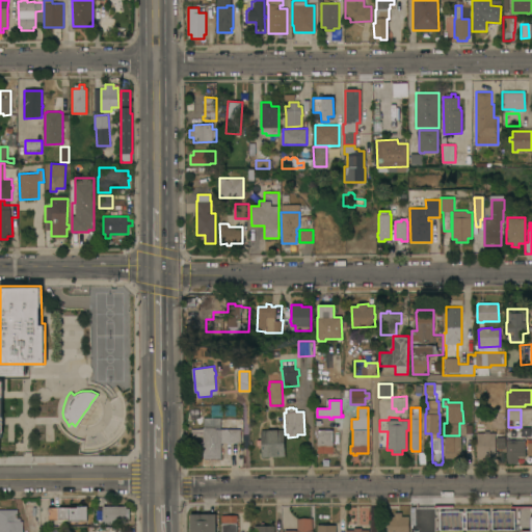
[(201,447),(201,442),(202,442),(203,427),(203,426),(206,426),(206,427),(214,427),(214,429),(239,429),(239,443),(220,443),(220,459),(203,459),(203,447),(201,447)]
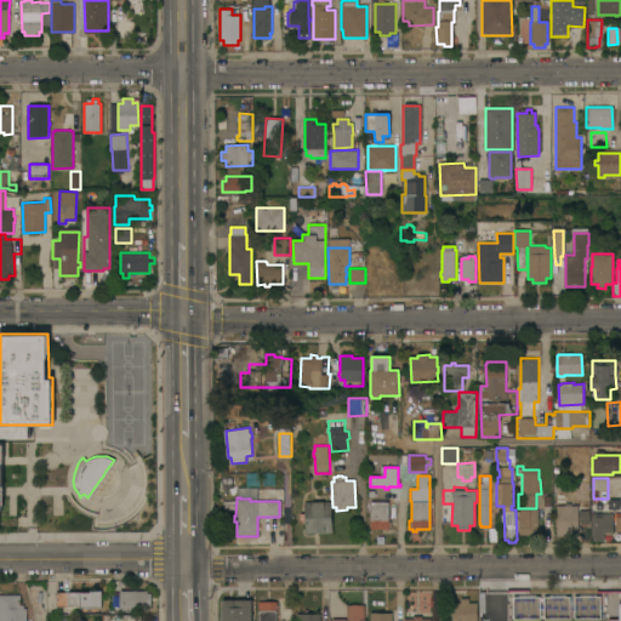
[(300,520),(300,514),(305,514),(303,502),(331,501),(332,533),(305,534),(305,520),(300,520)]
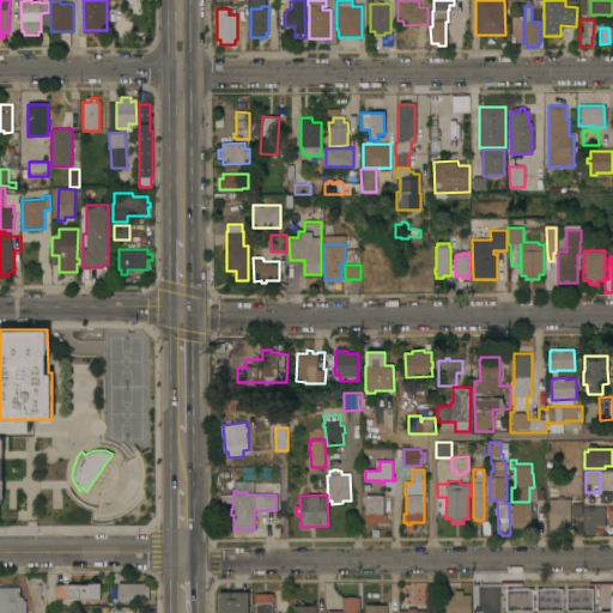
[(383,514),(384,514),(384,522),(365,522),(365,514),(366,514),(366,496),(383,495),(383,514)]
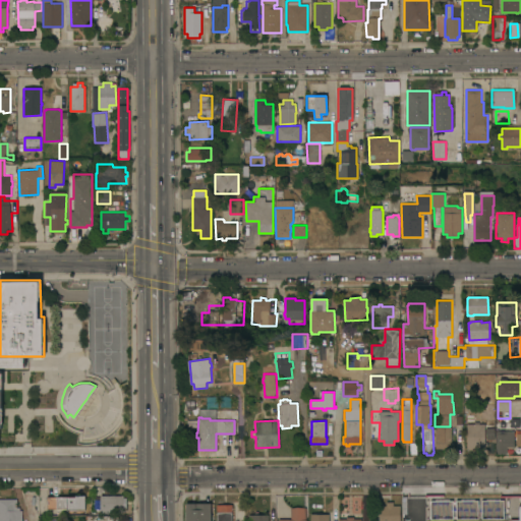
[(487,423),(488,450),(467,450),(467,423),(487,423)]
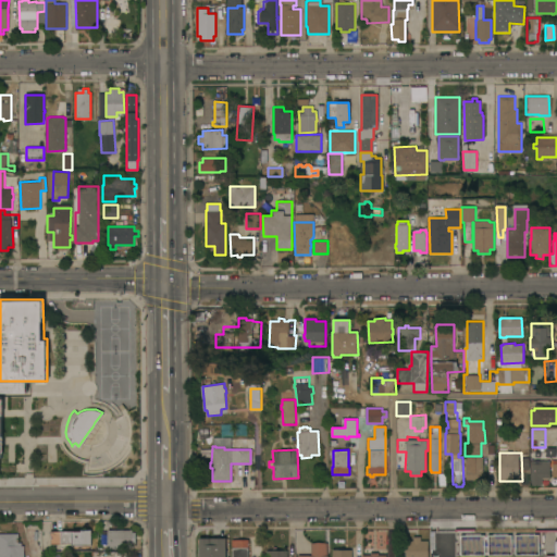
[(483,457),(483,477),(481,477),(482,481),(473,481),(473,480),(466,480),(466,457),(483,457)]
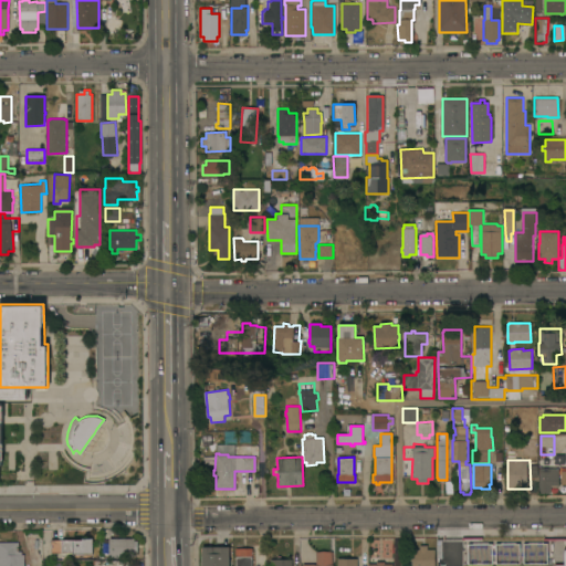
[(558,485),(551,485),(551,490),(549,490),(549,493),(538,493),(538,468),(549,468),(558,468),(558,485)]
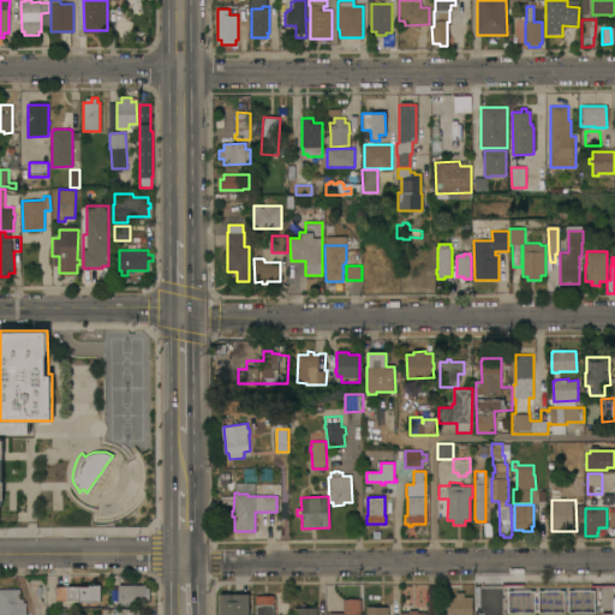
[(89,585),(101,585),(101,602),(81,602),(81,601),(69,601),(67,587),(89,586),(89,585)]
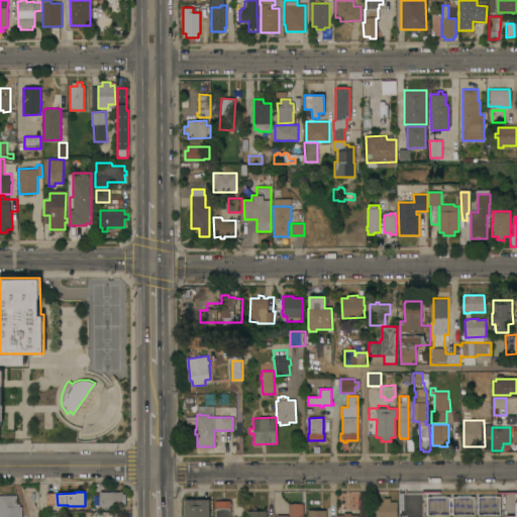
[(123,494),(126,494),(126,504),(123,504),(123,508),(100,509),(100,492),(123,492),(123,494)]
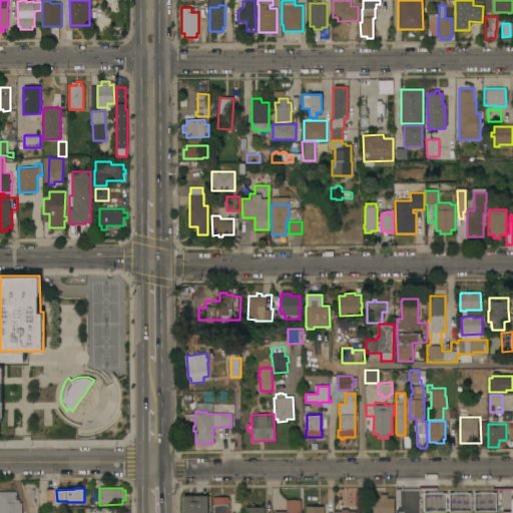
[(354,488),(339,489),(340,507),(355,507),(354,488)]
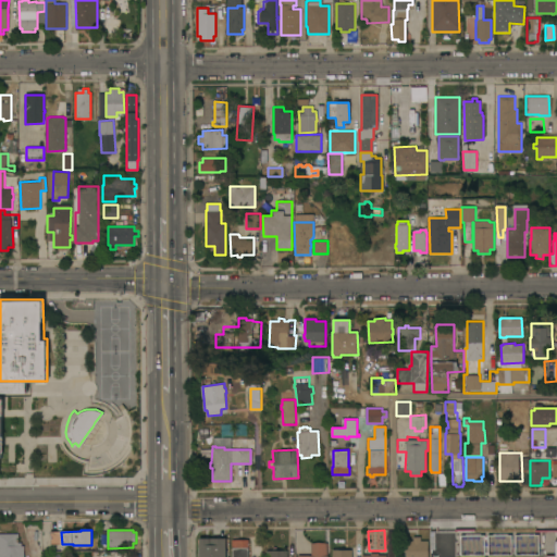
[(17,542),(21,542),(21,545),(23,545),(23,556),(0,556),(0,533),(17,533),(17,542)]
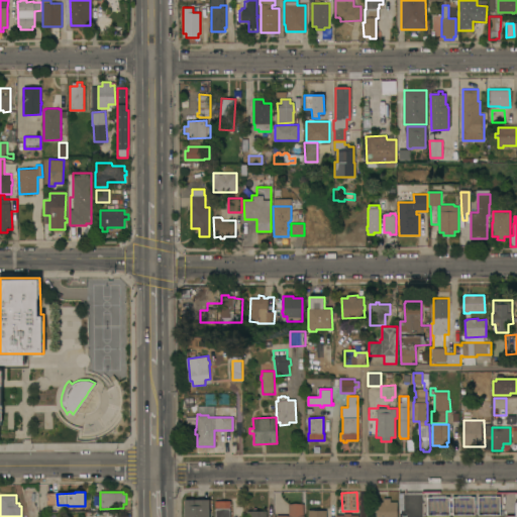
[(476,514),(496,515),(497,497),(477,496),(476,514)]
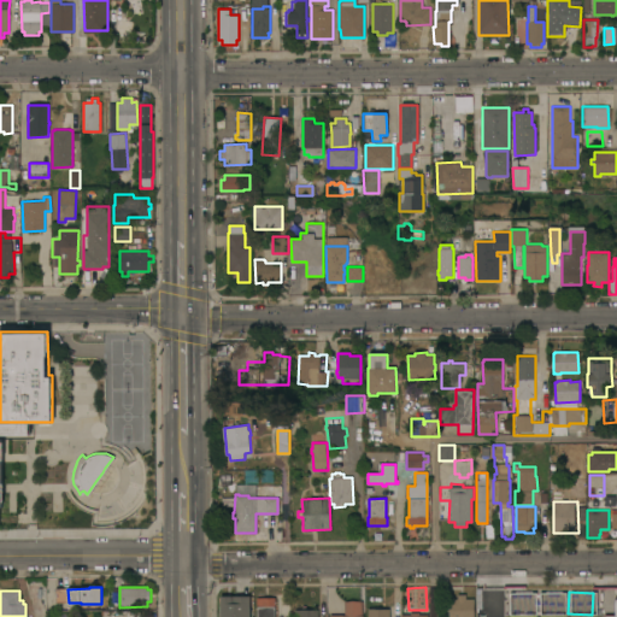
[(458,594),(466,594),(466,599),(474,599),(474,616),(450,616),(450,599),(458,599),(458,594)]
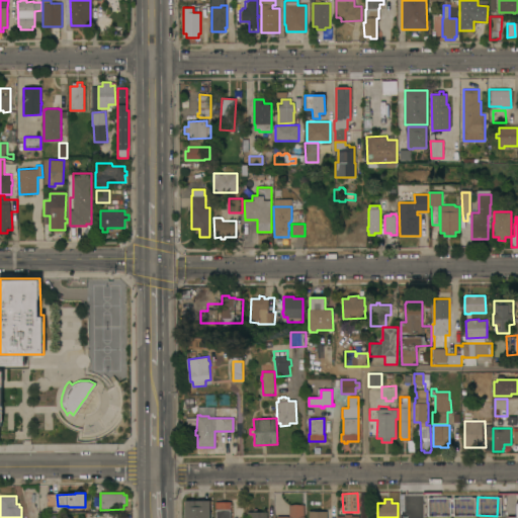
[(440,508),(439,515),(447,516),(448,499),(441,499),(441,508),(440,508)]
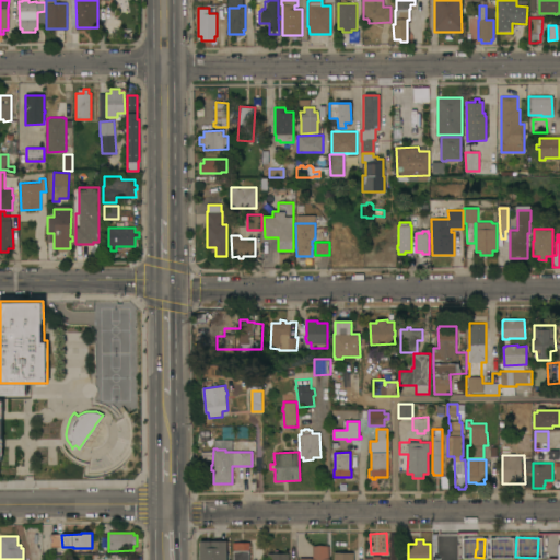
[(489,558),(511,557),(510,539),(489,540),(489,558)]
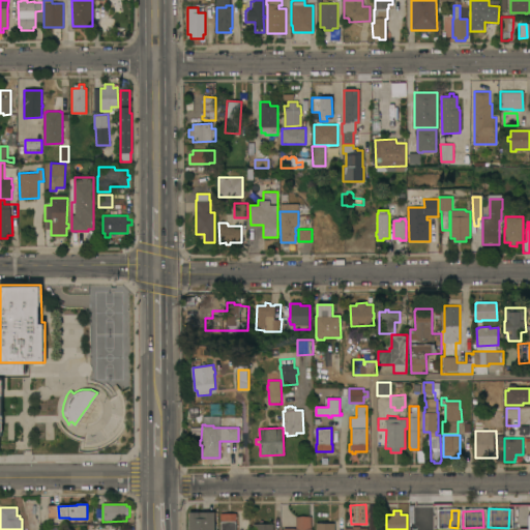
[(188,529),(188,512),(214,511),(214,529),(188,529)]
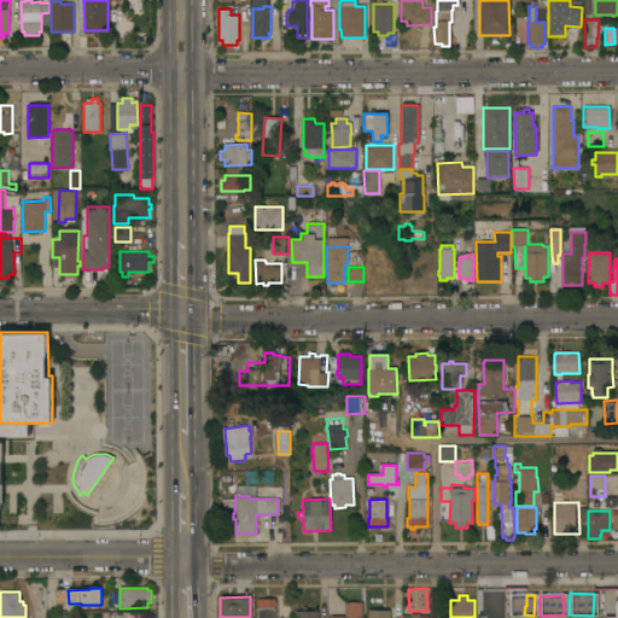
[(257,607),(257,599),(277,599),(277,607),(275,607),(275,617),(257,617),(257,607)]
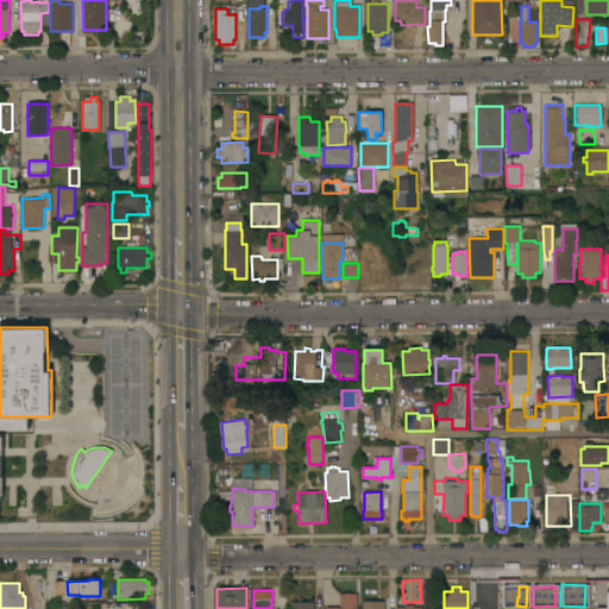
[(326,608),(326,607),(340,607),(340,594),(358,594),(358,608),(326,608)]
